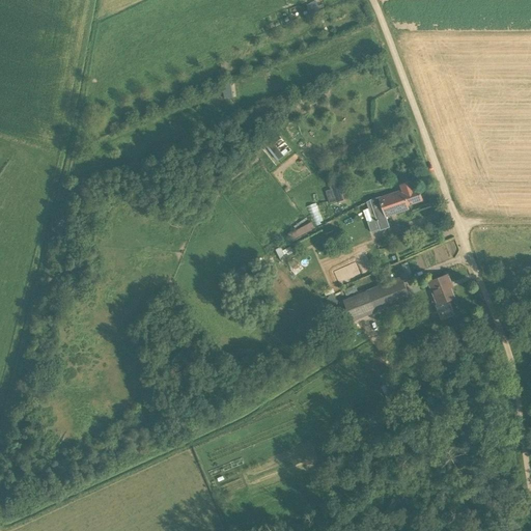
[(232,98),(230,84),(222,85),(223,93),(218,93),(219,100),(232,98)]
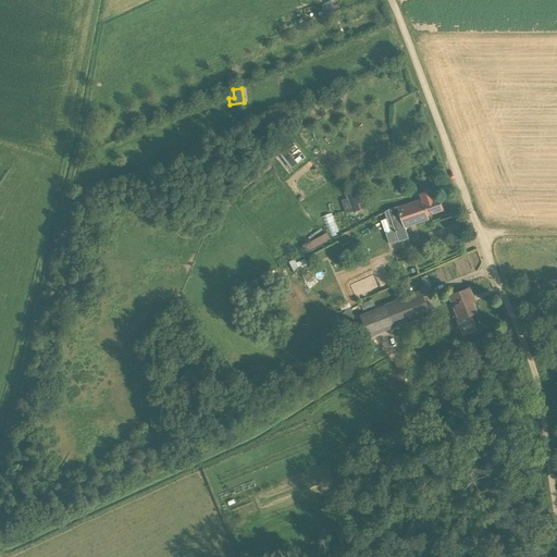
[(280,151),(292,166),(293,168),(307,157),(294,139),(293,140),(280,151)]
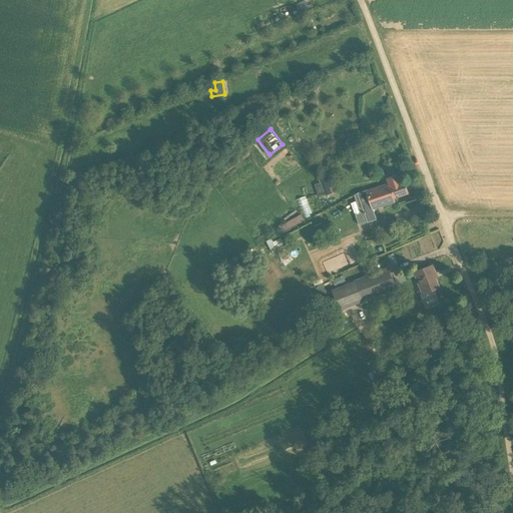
[(405,182),(402,183),(399,174),(387,178),(389,184),(385,185),(388,193),(393,191),(394,198),(409,193),(405,182)]
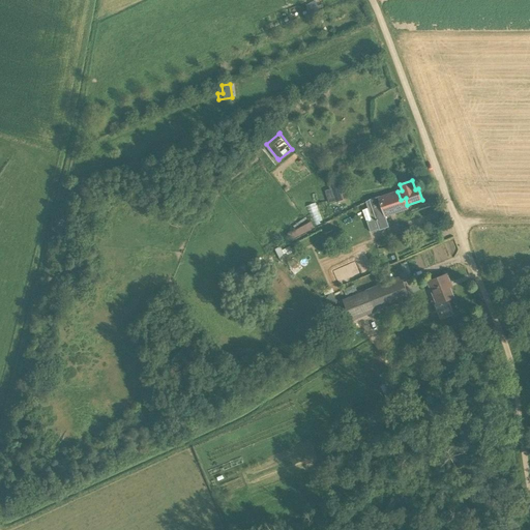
[(349,197),(345,184),(334,188),(339,201),(349,197)]
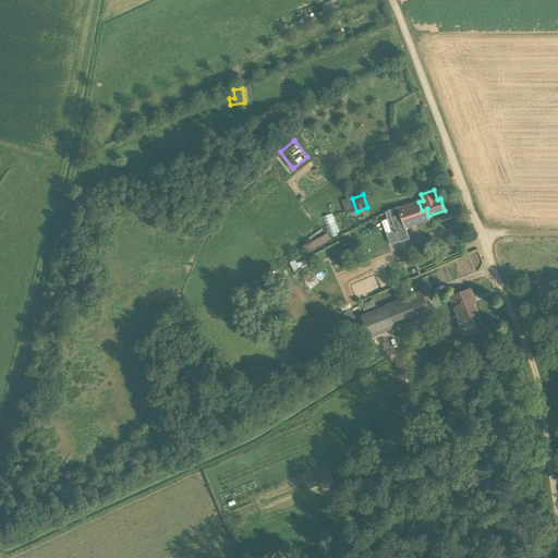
[(343,201),(347,213),(355,209),(352,197),(343,201)]
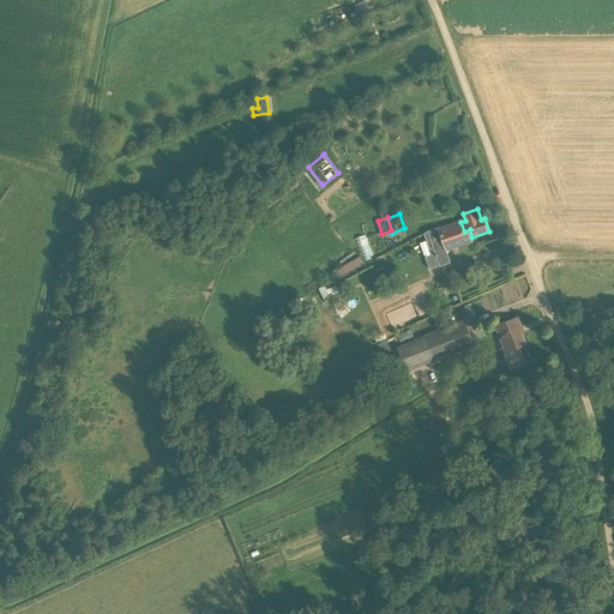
[(464,232),(461,222),(440,229),(440,227),(428,232),(440,266),(451,263),(446,251),(474,241),(471,238),(470,229),(464,232)]
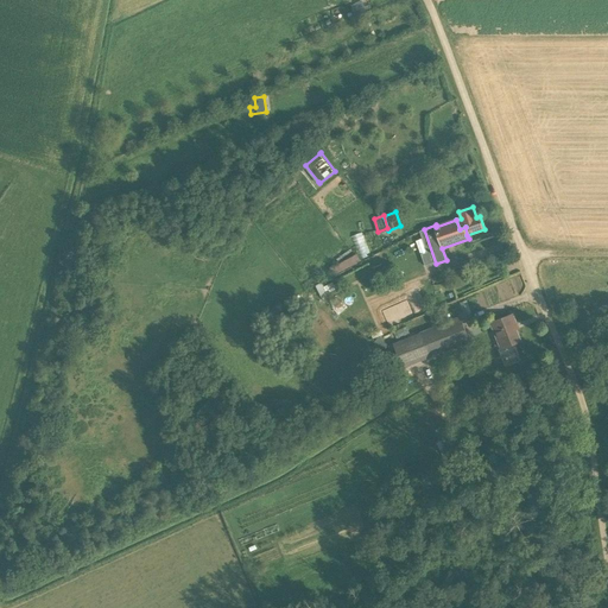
[(361,232),(352,236),(361,257),(371,253),(361,232)]
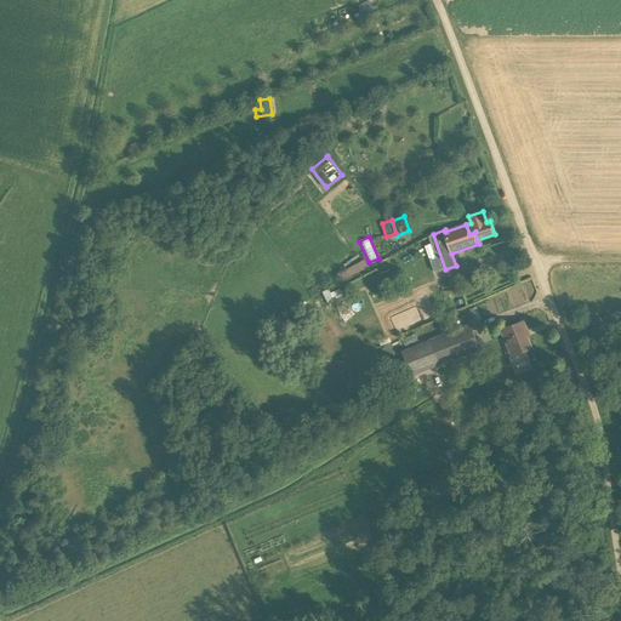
[(363,258),(343,268),(347,275),(366,266),(363,258)]
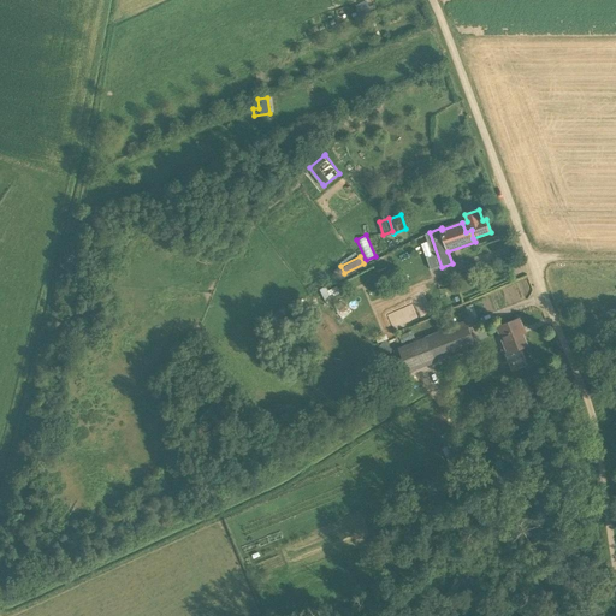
[(490,294),(493,302),(491,303),(493,311),(527,297),(521,282),(490,294)]
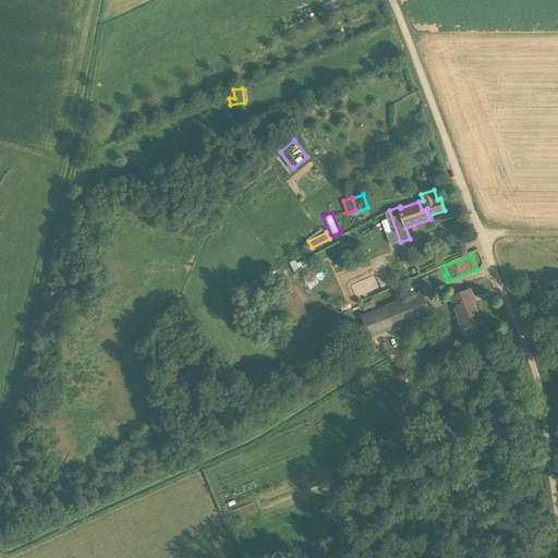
[(286,263),(291,275),(300,270),(294,258),(286,263)]
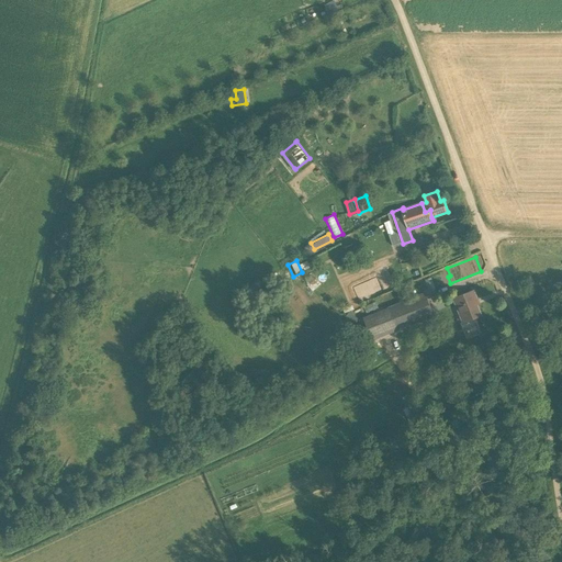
[(370,340),(434,315),(425,291),(360,316),(370,340)]
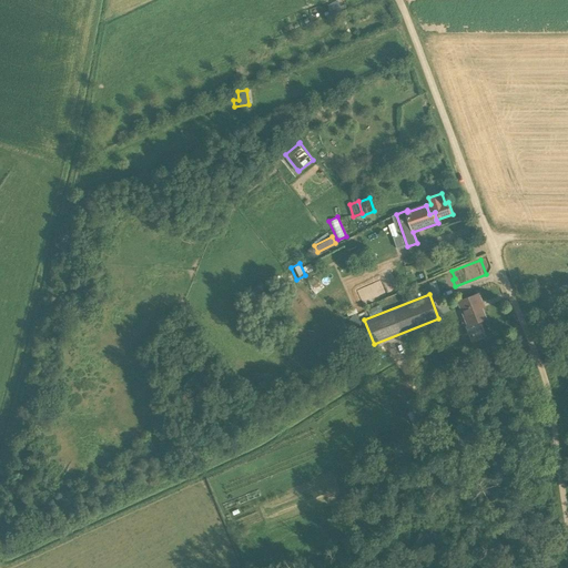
[(479,294),(457,303),(467,326),(487,318),(480,303),(483,302),(479,294)]
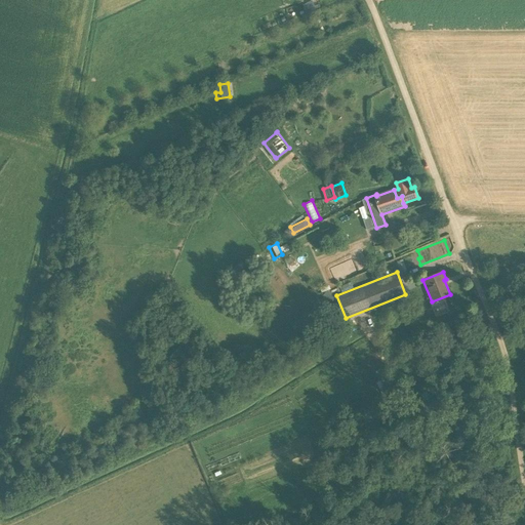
[(334,297),(326,291),(322,297),(330,304),(334,297)]
